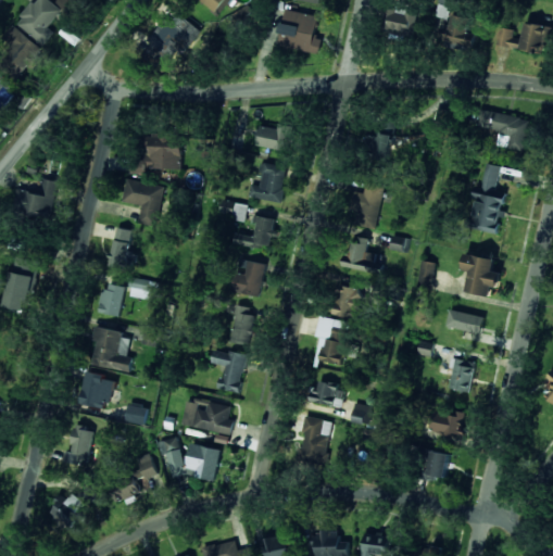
[(52,33),(46,27),(60,10),(47,0),(32,0),(14,23),(41,46),(52,33)]
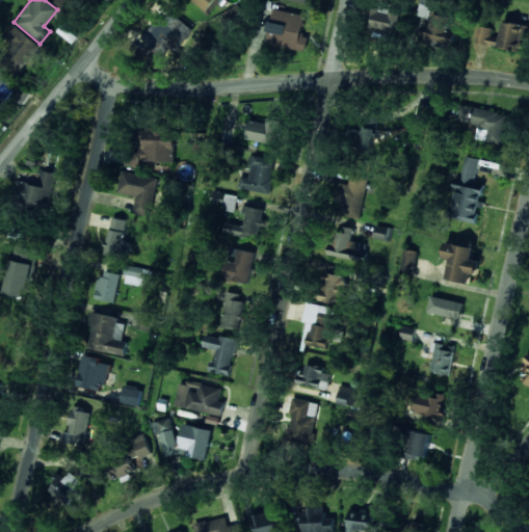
[(190,0),(203,11),(212,2),(213,2),(214,0),(190,0)]
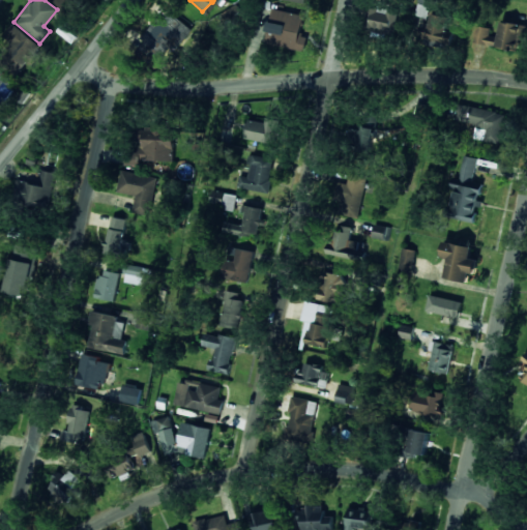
[(385,5),(368,5),(367,32),(393,34),(394,12),(384,11),(385,5)]
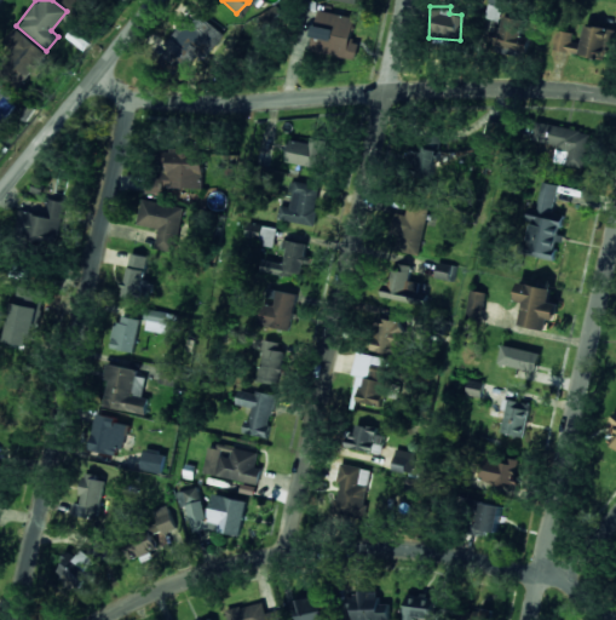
[(222,34),(186,11),(163,45),(200,68),(222,34)]
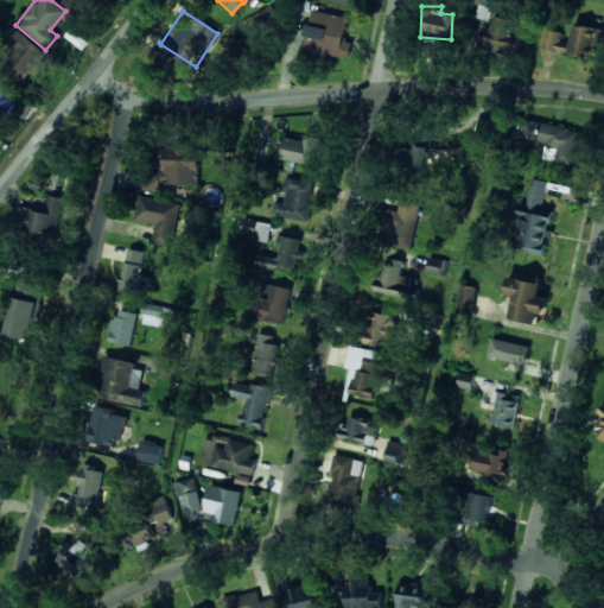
[(345,18),(309,11),(300,50),(347,59),(350,42),(342,39),(345,18)]
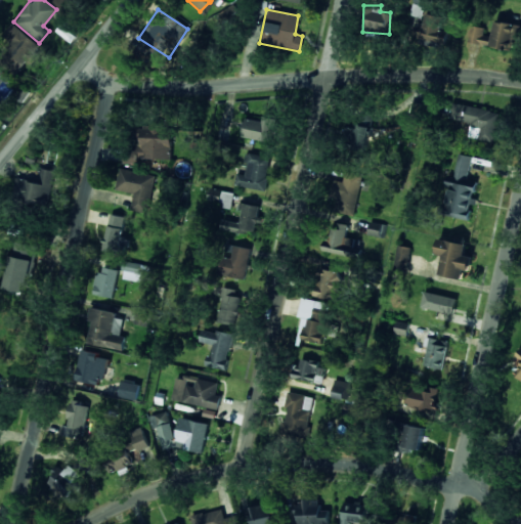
[(406,39),(439,49),(443,33),(437,31),(441,18),(424,13),(421,24),(411,20),(406,39)]
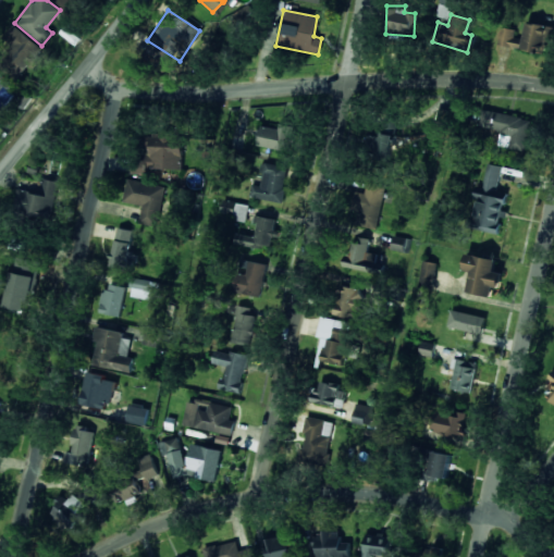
[(495,45),(546,54),(552,28),(521,22),(519,31),(499,27),(495,45)]
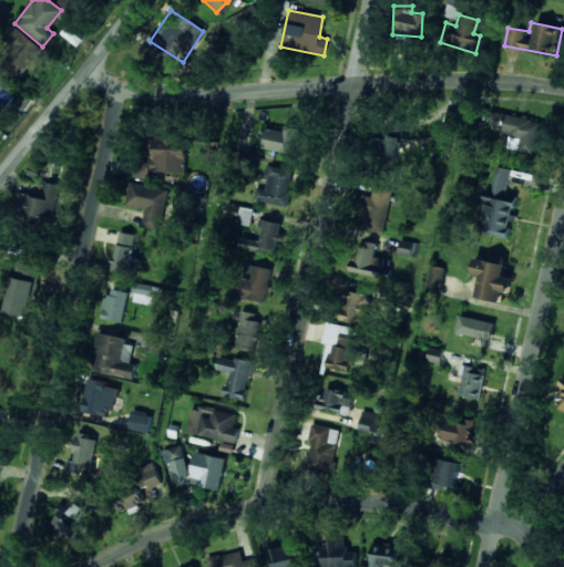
[(0,47),(4,50),(0,55),(0,65),(19,81),(42,50),(10,26),(0,39),(0,47)]
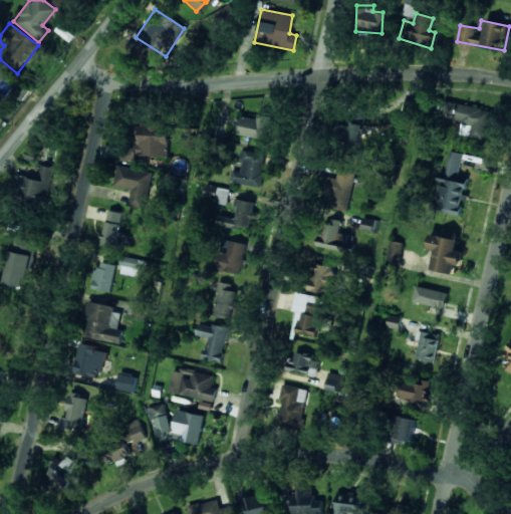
[(0,90),(10,77),(0,69),(0,90)]
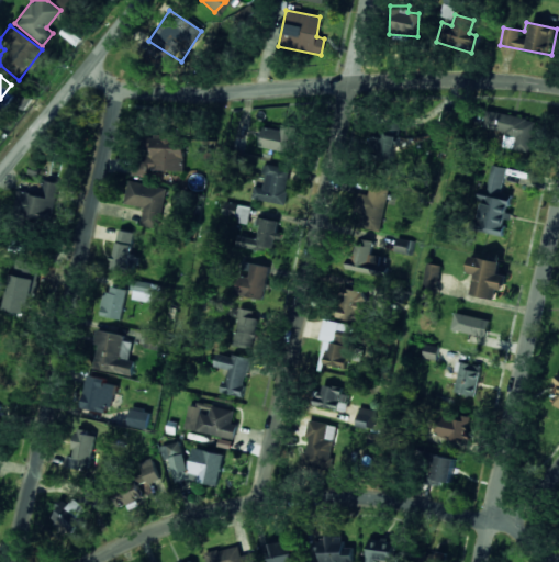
[(527,153),(534,121),(484,111),(480,128),(513,136),(511,149),(527,153)]
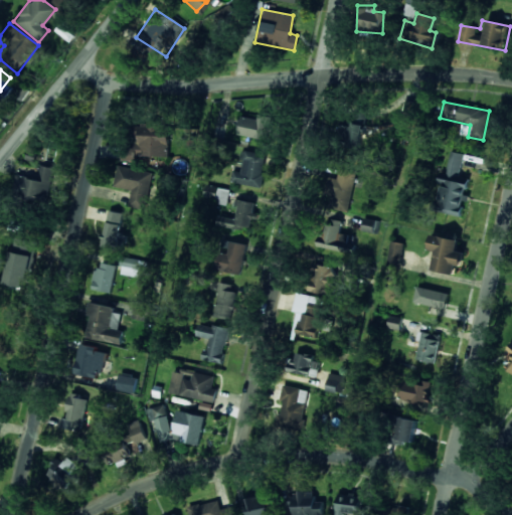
[(239,117),(236,136),(267,140),(270,117),(257,115),(256,119),(239,117)]
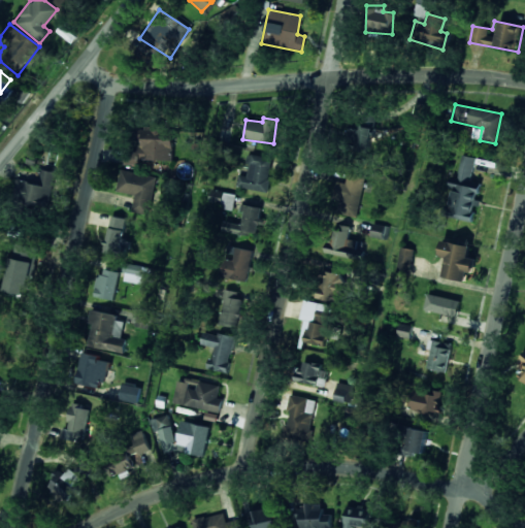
[(346,149),(366,153),(371,128),(351,124),(346,149)]
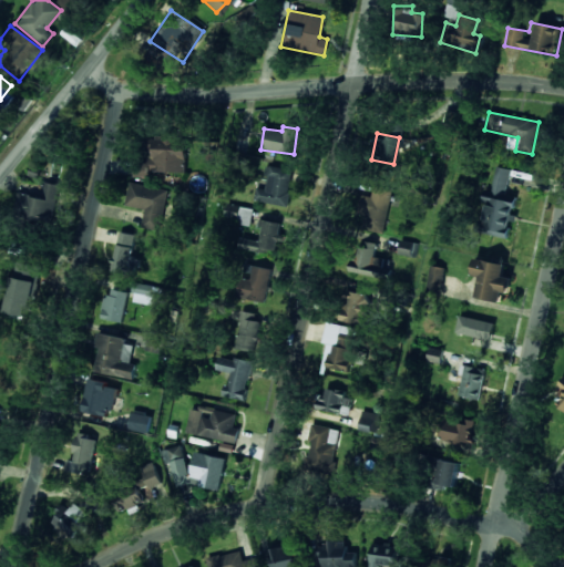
[(182,173),(183,136),(150,135),(149,163),(132,163),(132,177),(147,178),(147,172),(182,173)]
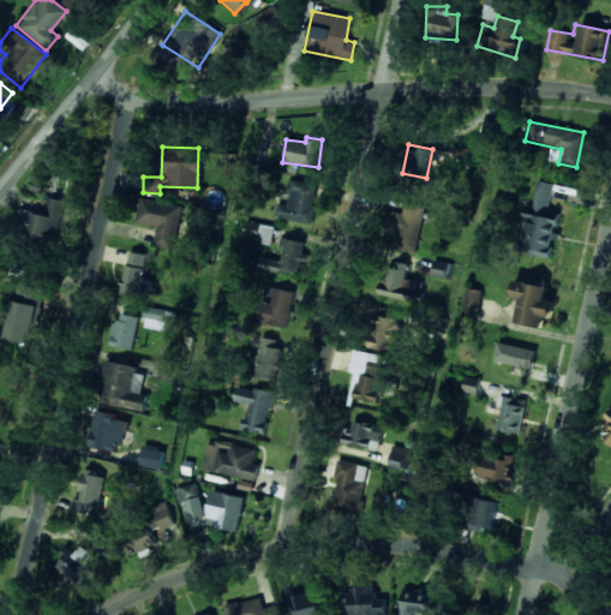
[(276,204),(273,216),(307,225),(316,185),(286,179),(283,190),(288,191),(285,206),(276,204)]
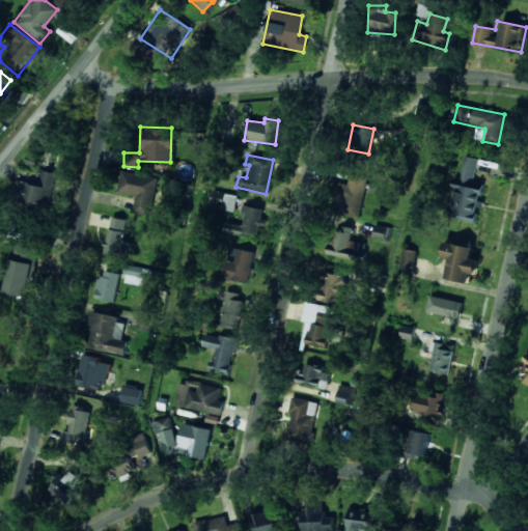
[(448,219),(472,223),(476,203),(477,204),(481,182),(472,179),(475,159),(460,156),(448,219)]
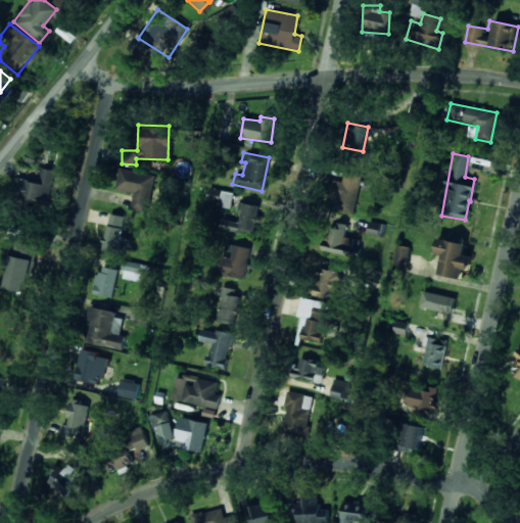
[(350,216),(362,171),(343,165),(339,182),(336,181),(329,209),(350,216)]
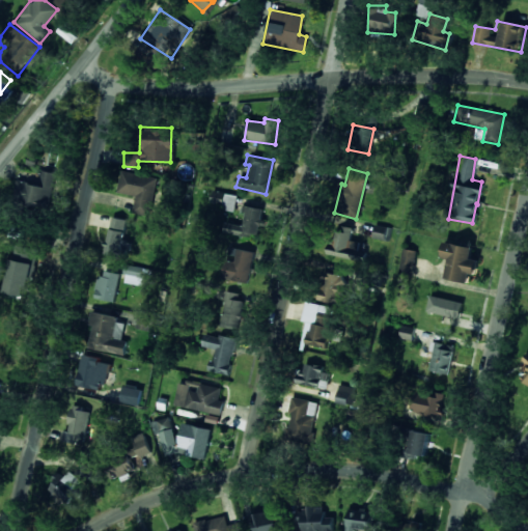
[(54,173),(38,170),(35,185),(17,180),(14,200),(48,206),(54,173)]
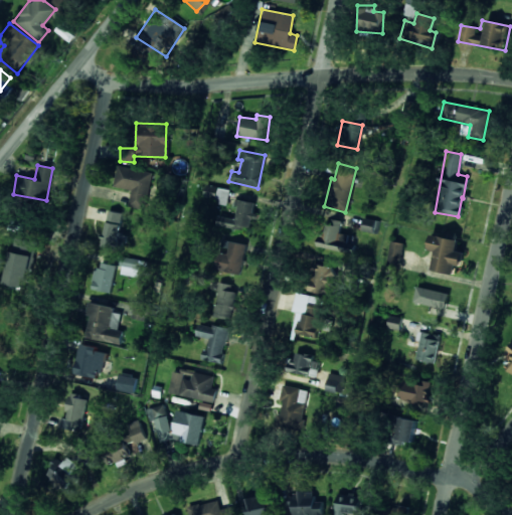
[(144,209),(150,171),(115,167),(113,187),(130,189),(127,207),(144,209)]
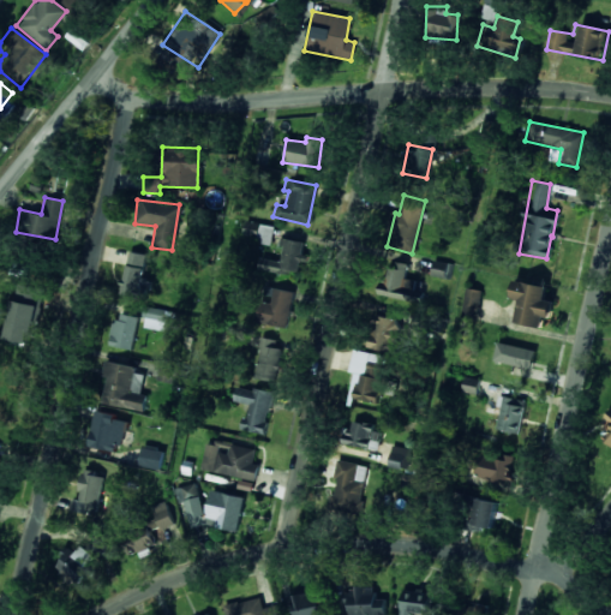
[(304,243),(281,239),(277,262),(258,258),(257,268),(295,275),(298,260),(301,261),(304,243)]
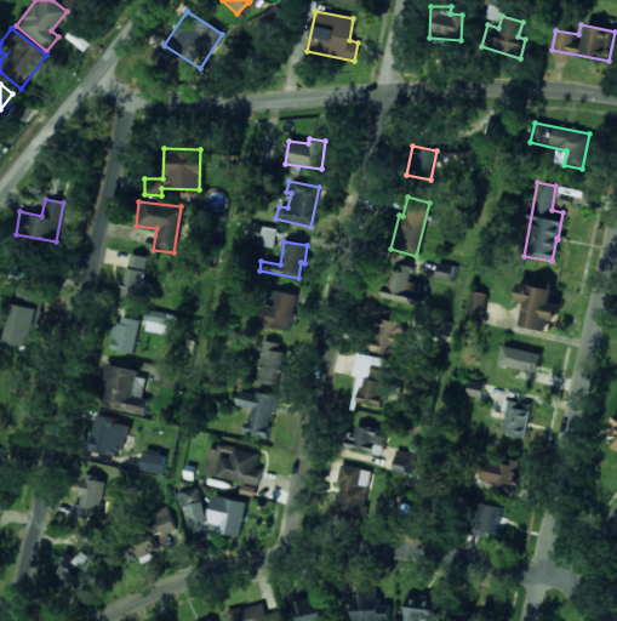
[(144,256),(125,255),(120,296),(140,298),(144,256)]
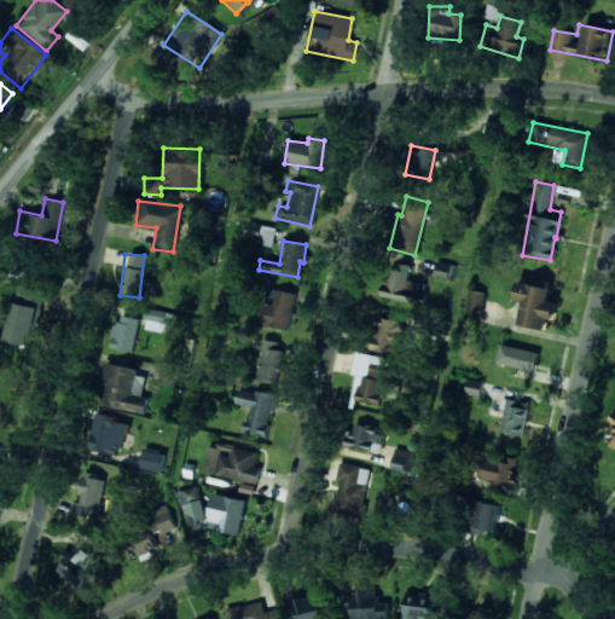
[(384,299),(422,306),(425,285),(406,282),(408,266),(390,262),(384,299)]
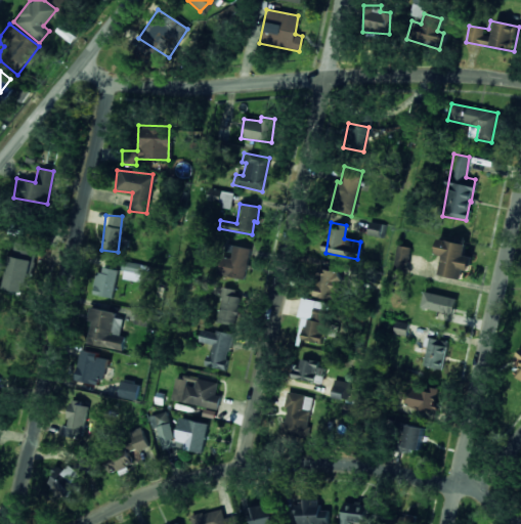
[(465,243),(436,239),(435,254),(441,255),(438,275),(462,278),(463,270),(468,271),(470,256),(464,256),(465,243)]
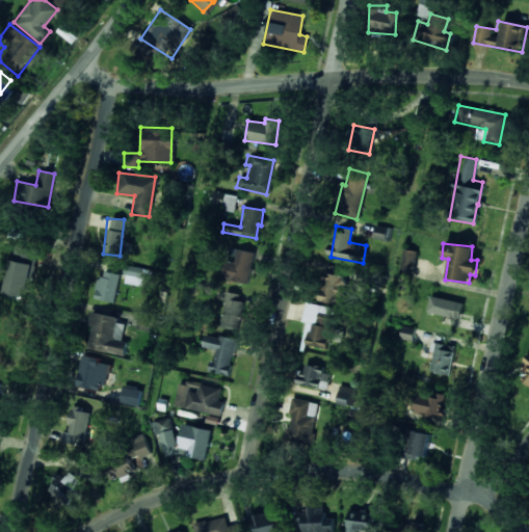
[(253,254),(231,248),(229,258),(231,258),(229,266),(222,265),(219,278),(246,284),(253,254)]
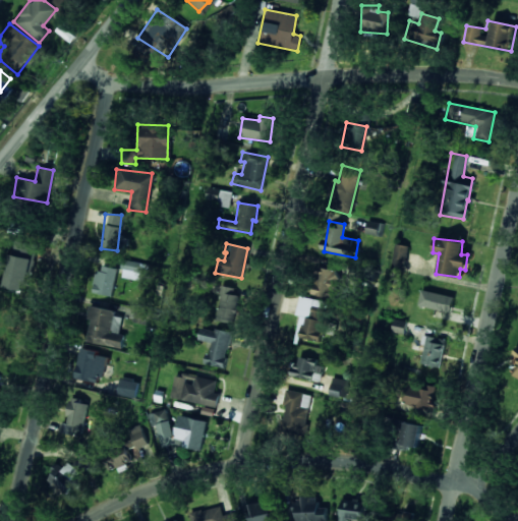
[(404,263),(406,246),(393,244),(391,261),(404,263)]
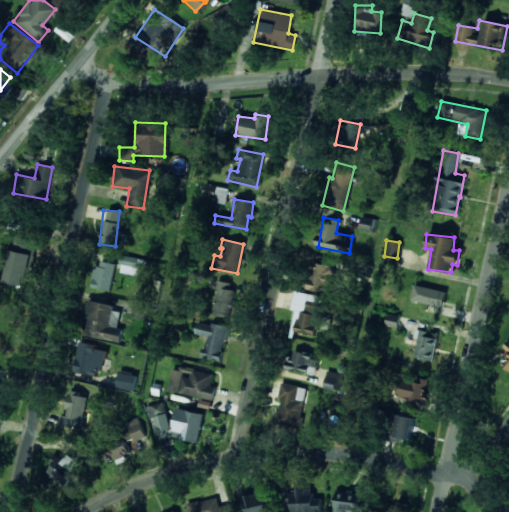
[(3,283),(25,286),(30,254),(7,250),(3,283)]
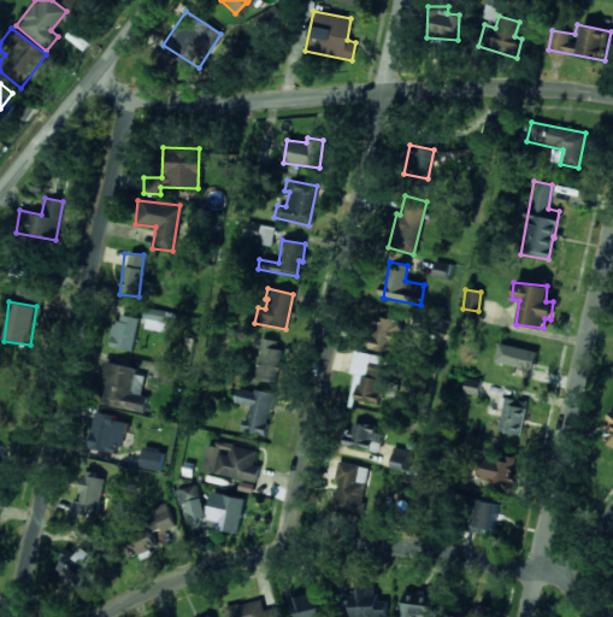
[(141,328),(161,331),(165,312),(145,309),(141,328)]
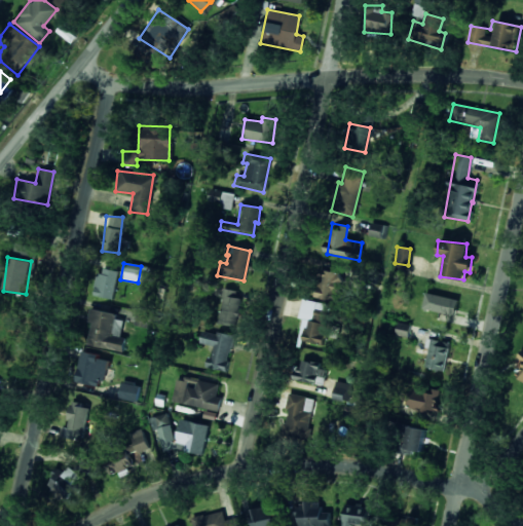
[(113,299),(116,271),(95,269),(92,297),(113,299)]
